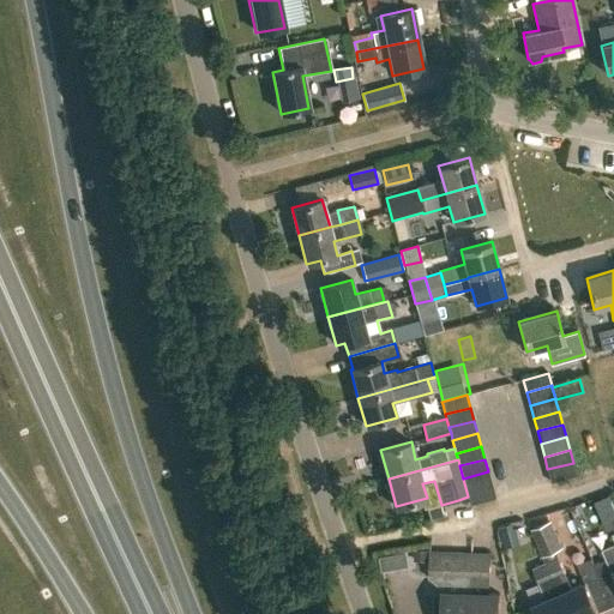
[(573,463),(547,469),(551,482),(576,476),(573,463)]
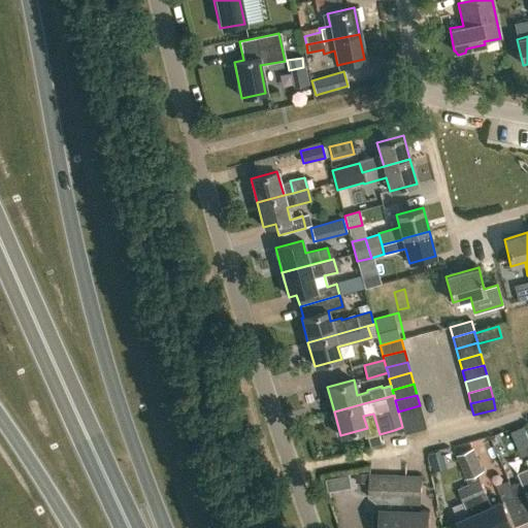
[(423,417),(420,405),(398,411),(401,423),(423,417)]
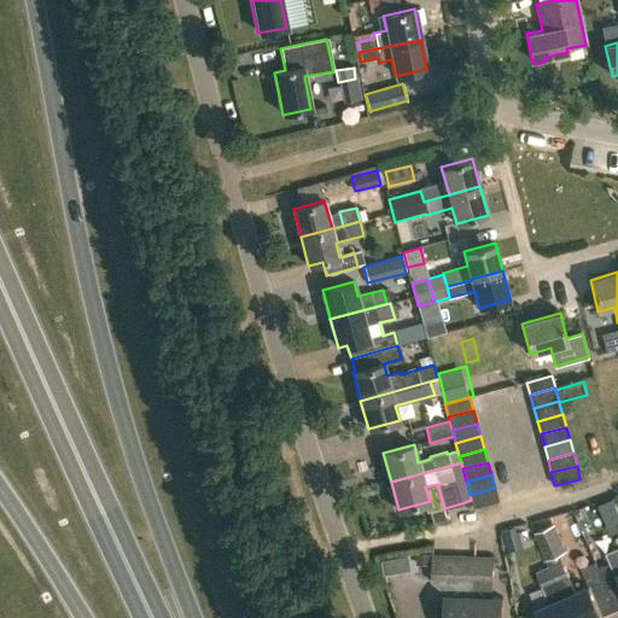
[(499,501),(495,488),(470,495),(471,500),(472,505),(473,507),(499,501)]
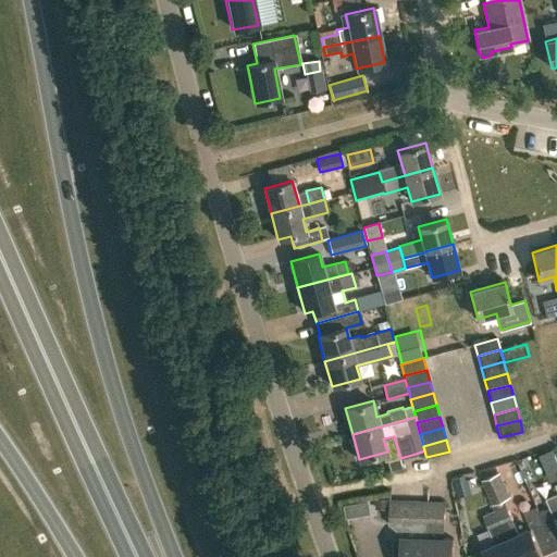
[(551,448),(537,454),(542,465),(555,459),(551,448)]
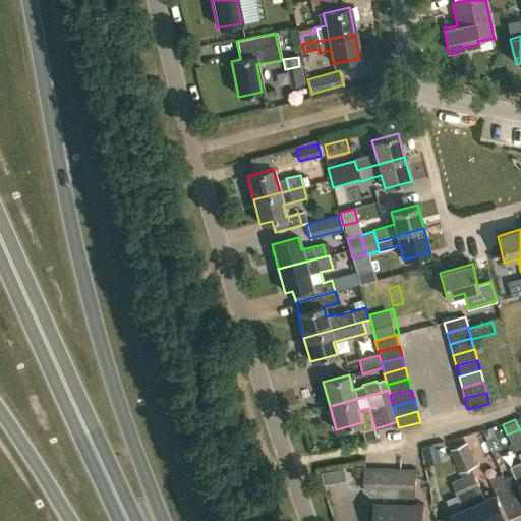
[(479,466),(469,442),(453,449),(463,473),(479,466)]
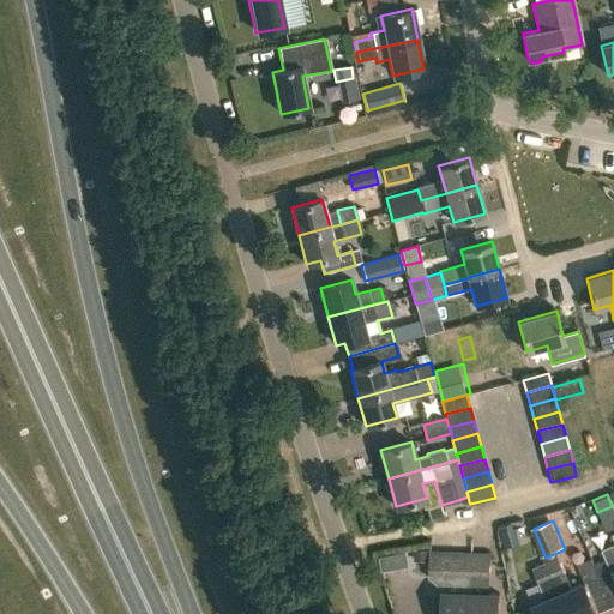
[(613,534),(613,535),(613,546),(607,549),(606,549),(603,551),(607,559),(596,564),(596,565),(609,596),(613,594),(613,534)]
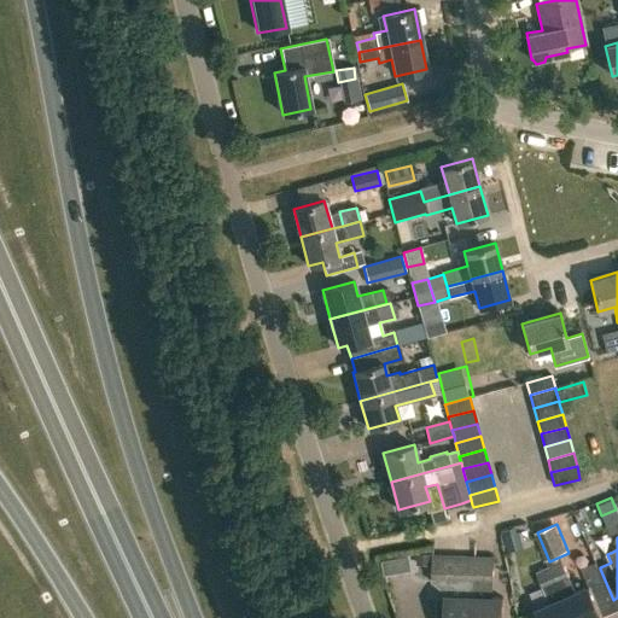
[(418,555),(418,565),(431,565),(432,555),(418,555)]
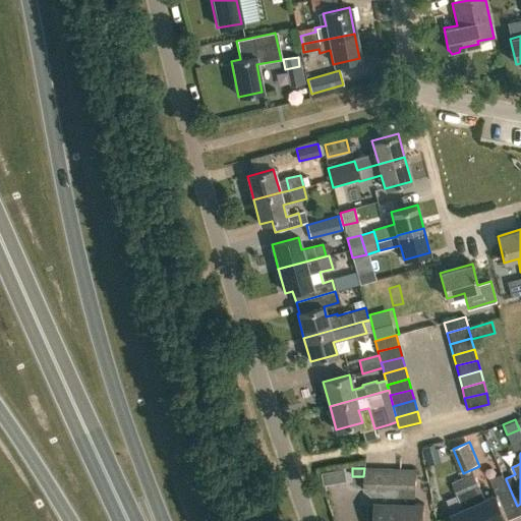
[(373,520),(399,520),(401,471),(365,470),(364,489),(375,489),(374,502),(373,520)]
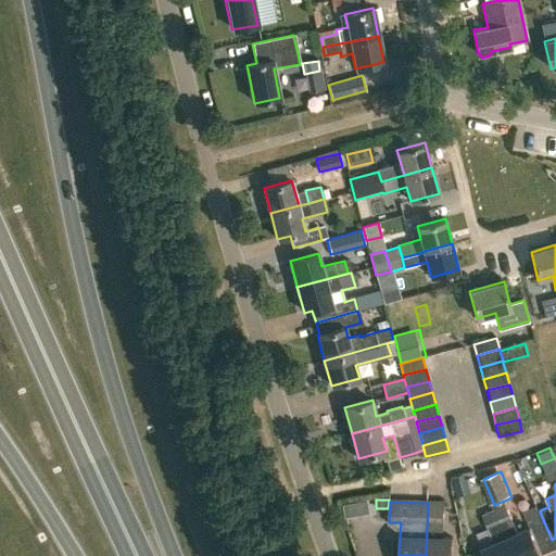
[(426,555),(452,555),(453,538),(443,538),(445,504),(428,503),(426,555)]
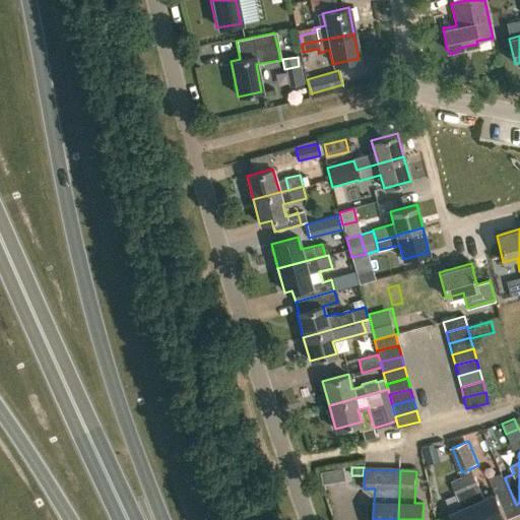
[(319,473),(321,484),(333,482),(331,471),(319,473)]
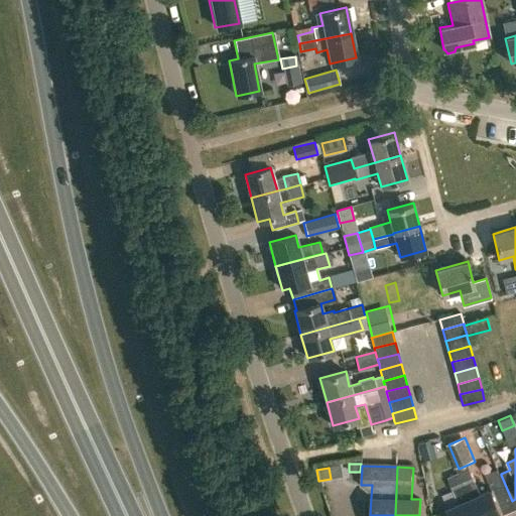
[(460,474),(479,515),(503,515),(504,515),(500,506),(512,501),(501,475),(501,474),(499,470),(487,474),(493,490),(481,494),(470,469),(460,474)]
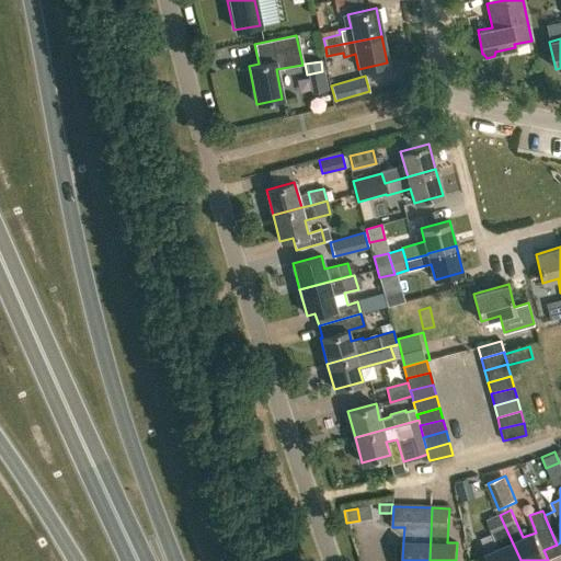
[(485,553),(489,560),(521,560),(500,515),(488,521),(500,548),(485,553)]
